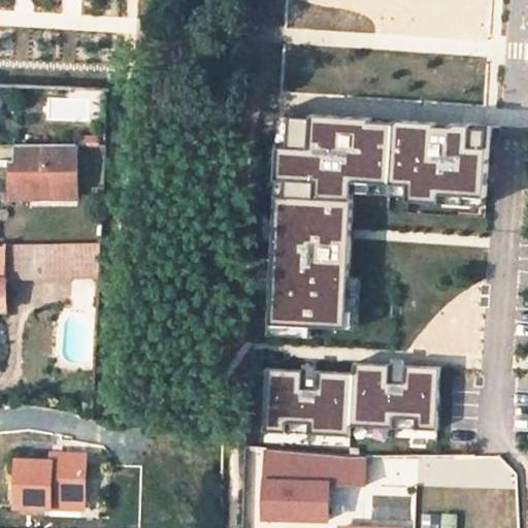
[(487,189),(491,126),(453,124),(452,128),(371,122),(371,118),(311,114),(311,118),(292,116),(290,147),(288,176),(285,230),(273,230),(269,325),(347,328),(354,182),(409,185),(408,201),(440,203),(440,194),(486,197),(487,189)]
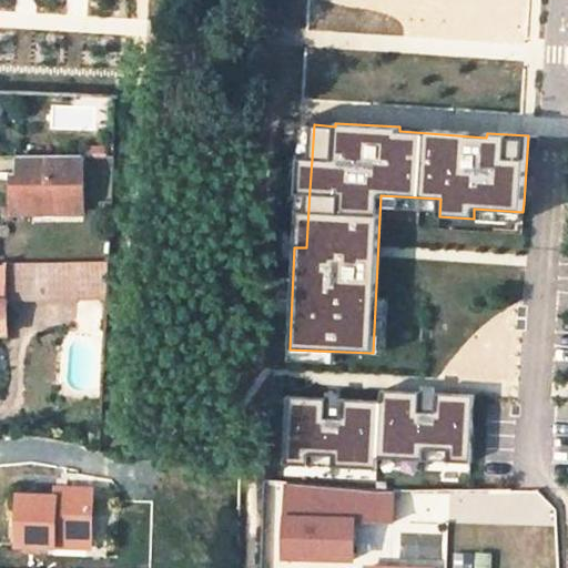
[(19,154),(19,173),(19,180),(13,180),(13,205),(59,205),(60,213),(82,213),(83,155),(19,154)]
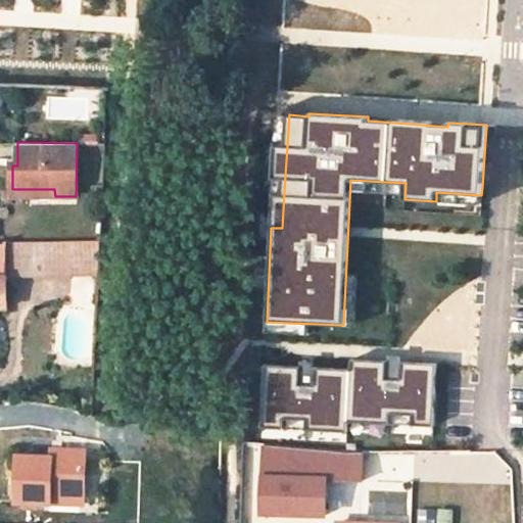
[(285,175),(287,146),(276,145),(271,228),(282,228),(285,175)]
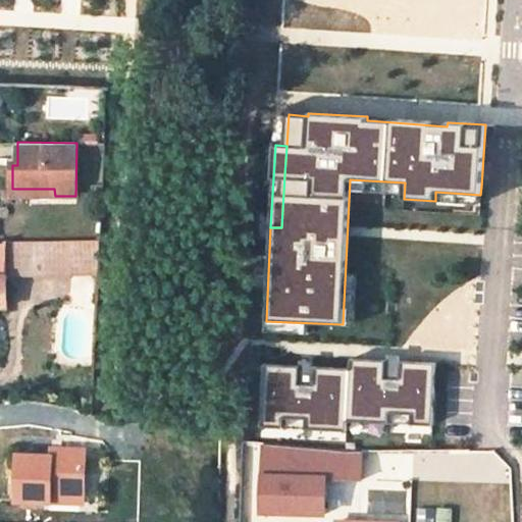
[(7,241),(7,274),(99,272),(101,239),(7,241)]
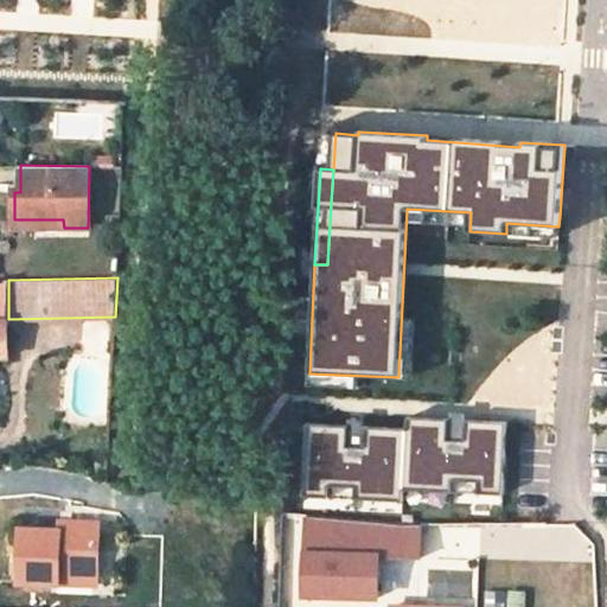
[(328,486),(382,489),(381,500),(403,502),(403,490),(425,491),(426,479),(479,483),(478,493),(503,494),(506,423),(465,421),(462,453),(447,452),(448,420),(407,417),(407,429),(365,427),(363,459),(346,459),(347,426),(307,423),(304,497),(328,498),(328,486)]
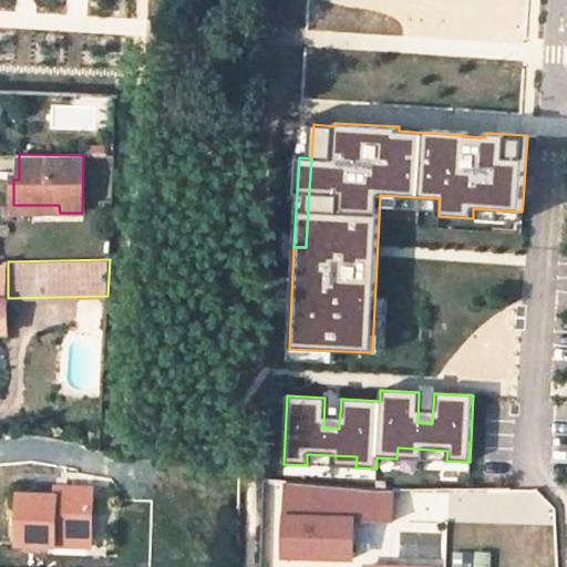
[(432,423),(434,393),(419,392),(418,422),(432,423)]
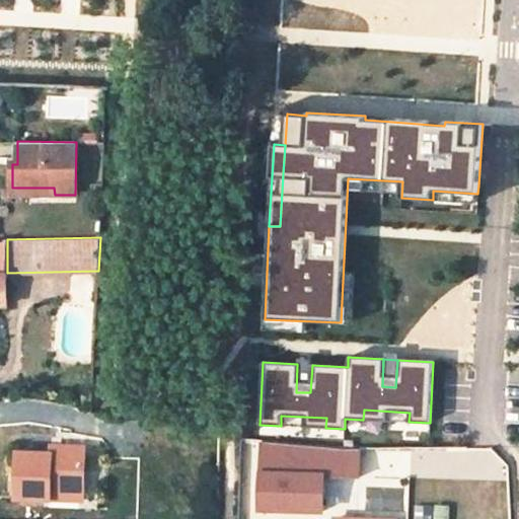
[(310,392),(312,365),(297,364),(296,392),(310,392)]
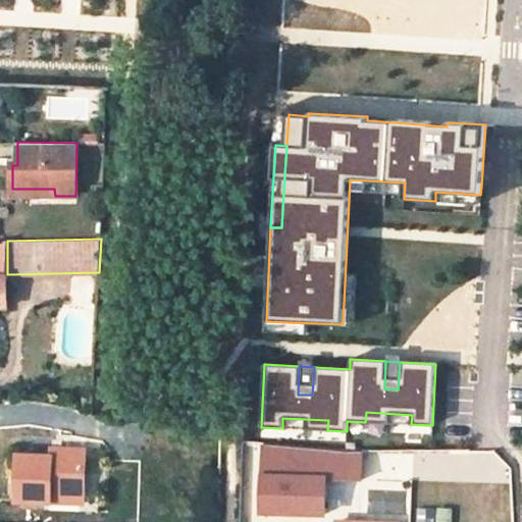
[(366,412),(365,422),(411,424),(412,415),(366,412)]
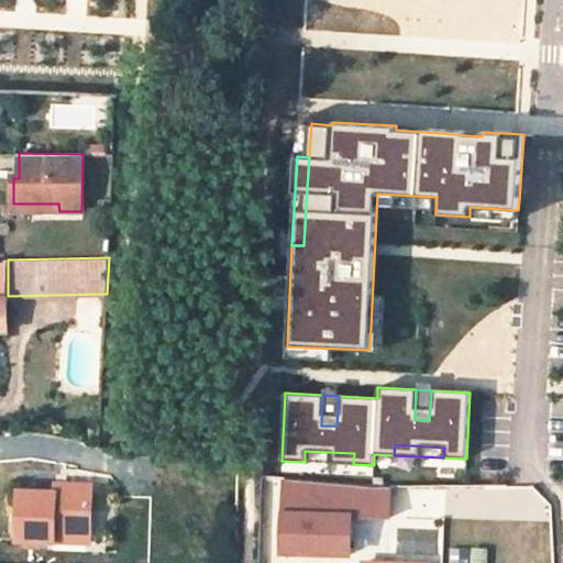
[(305,462),(353,464),(354,453),(305,451),(305,462)]
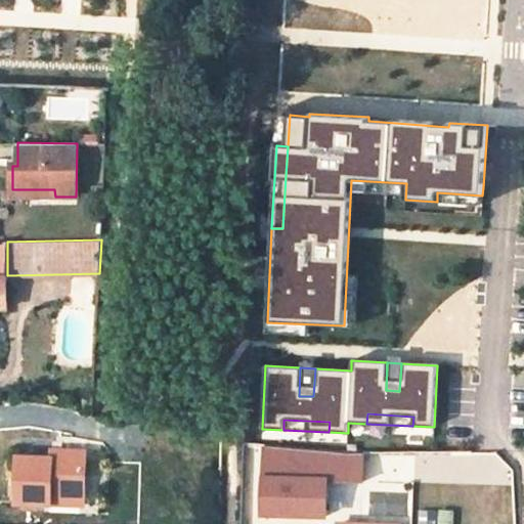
[(17,459),(15,501),(53,504),(54,491),(84,492),(86,449),(56,448),(55,460),(48,460),(17,459)]
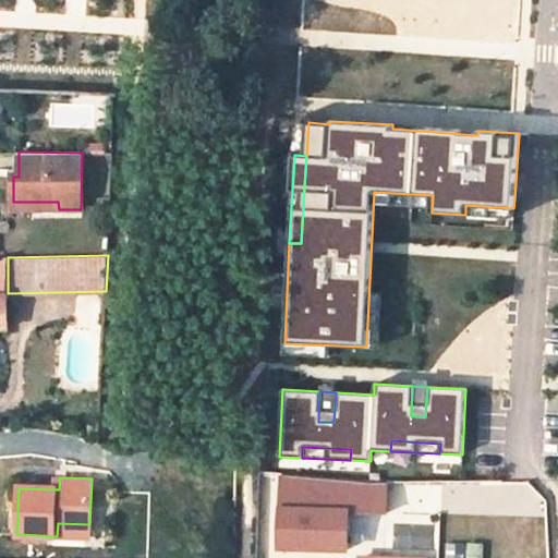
[(268,477),(267,552),(278,552),(278,557),(355,557),(356,516),(392,517),(393,480),(268,477)]
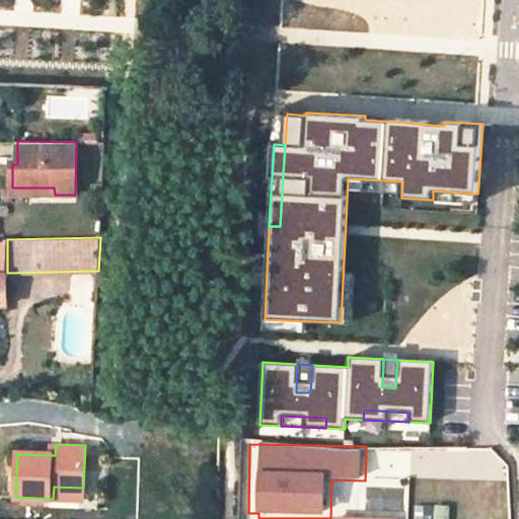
[(83,488),(54,487),(53,499),(83,500),(83,488)]
